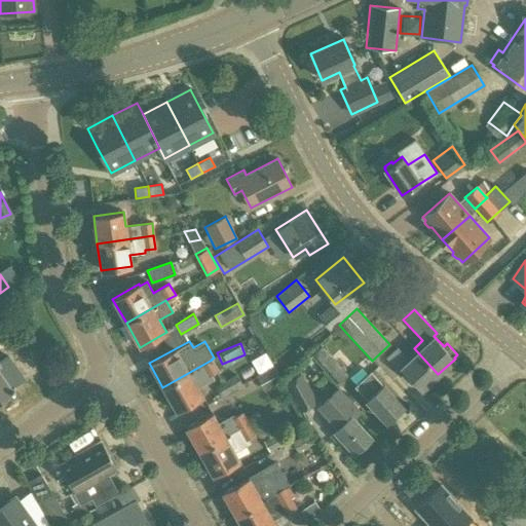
[(339,382),(347,375),(321,346),(312,353),(339,382)]
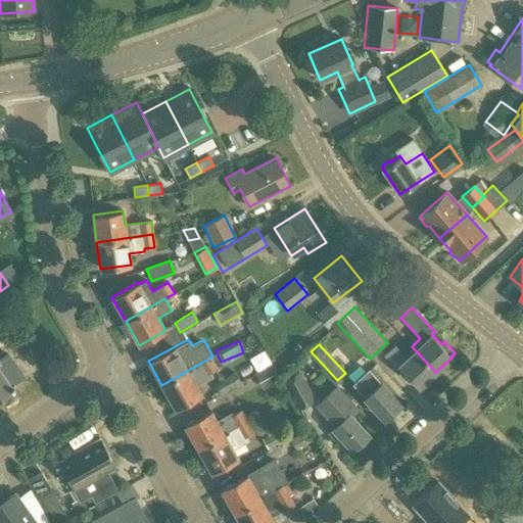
[(435,372),(412,346),(402,354),(394,345),(383,355),(395,368),(398,365),(419,387),(435,372)]
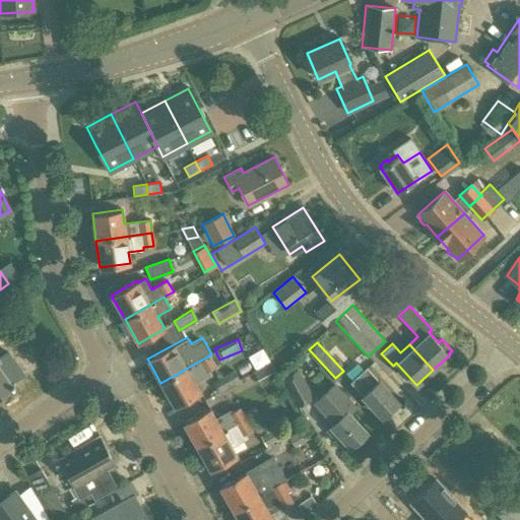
[(255,369),(269,361),(262,346),(247,354),(255,369)]
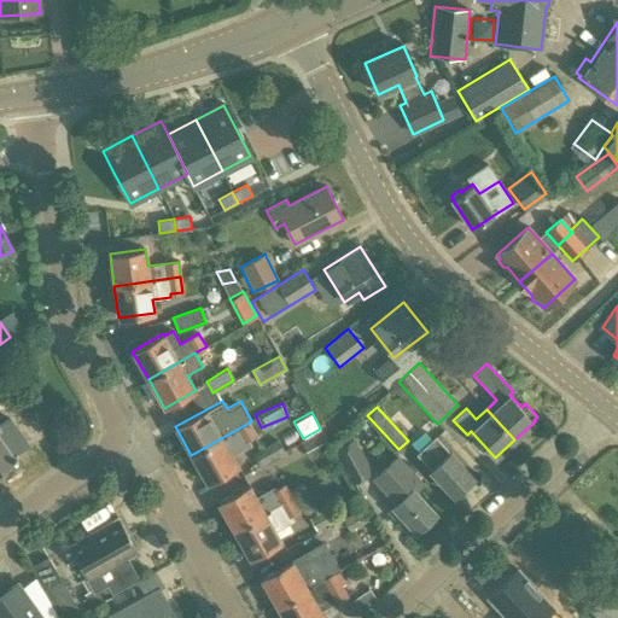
[(238,465),(233,456),(251,445),(248,438),(256,433),(249,423),(191,455),(207,483),(238,465)]
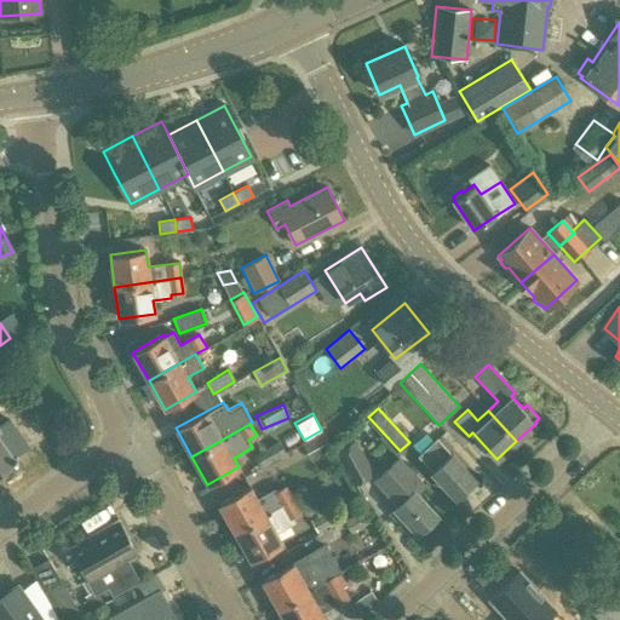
[(311,461),(332,451),(322,434),(302,445),(311,461)]
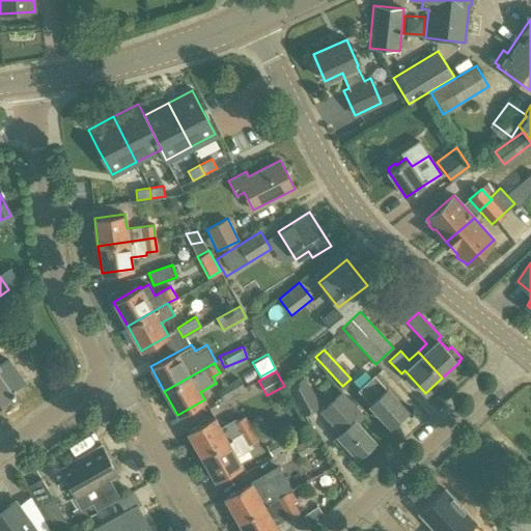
[(0,402),(14,394),(0,375),(0,402)]
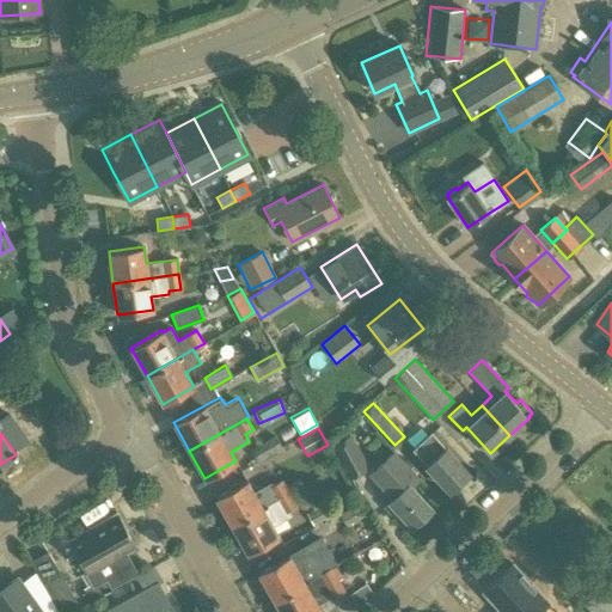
[(349,478),(369,467),(348,433),(329,444),(349,478)]
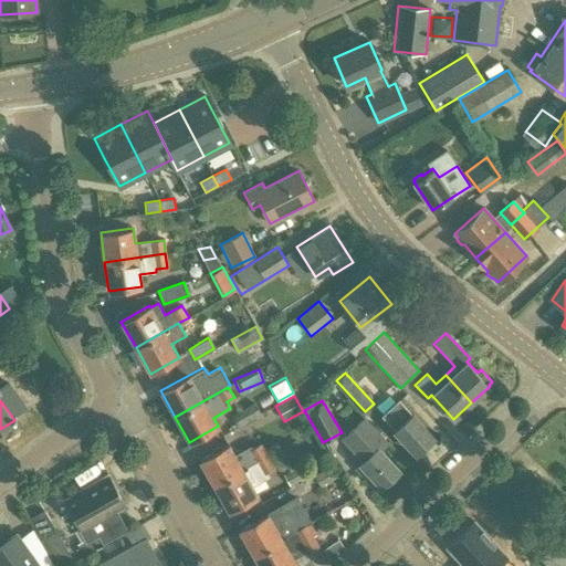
[(411,415),(398,400),(381,416),(395,430),(394,430),(416,454),(435,437),(412,413),(411,415)]
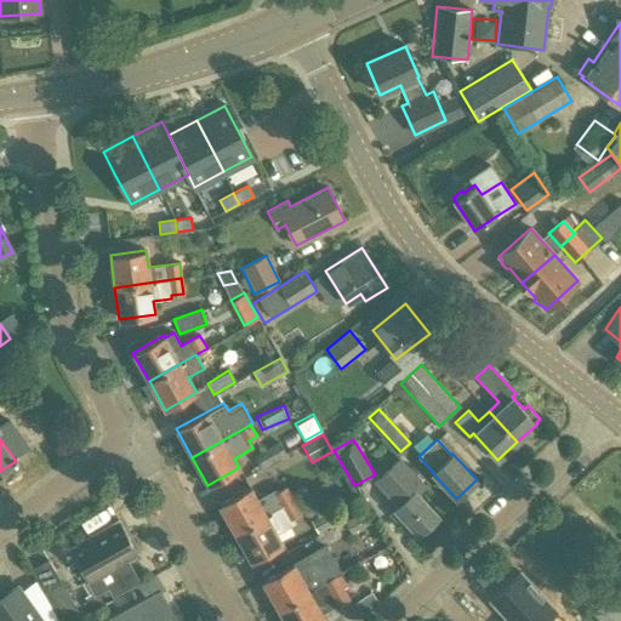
[(261,469),(285,454),(278,442),(254,457),(261,469)]
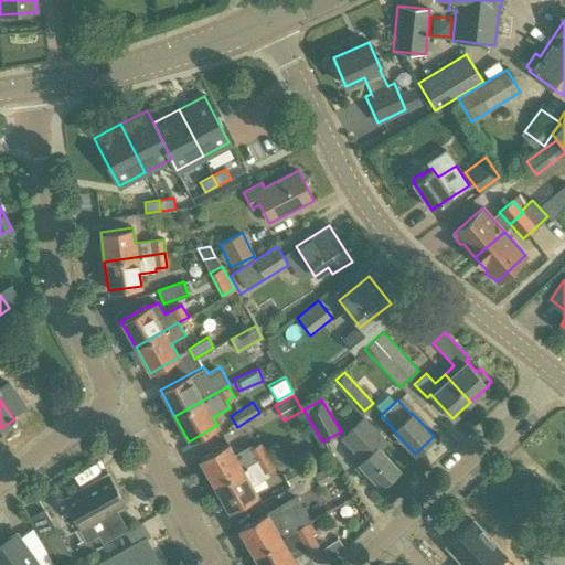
[(374,491),(398,468),(381,449),(388,441),(363,414),(340,436),(362,459),(353,467),(374,491)]
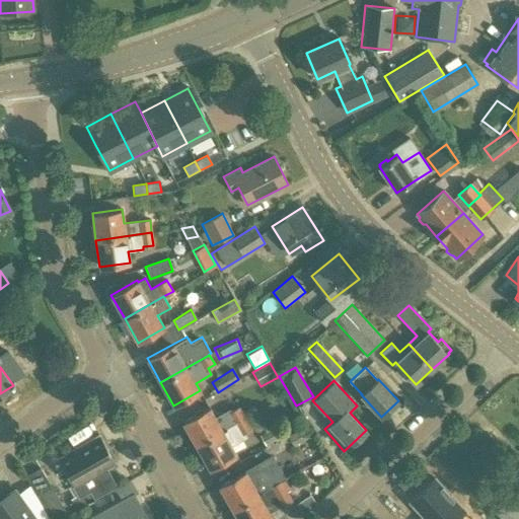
[(197,445),(245,418),(238,405),(230,411),(229,409),(215,416),(210,406),(183,422),(197,445)]
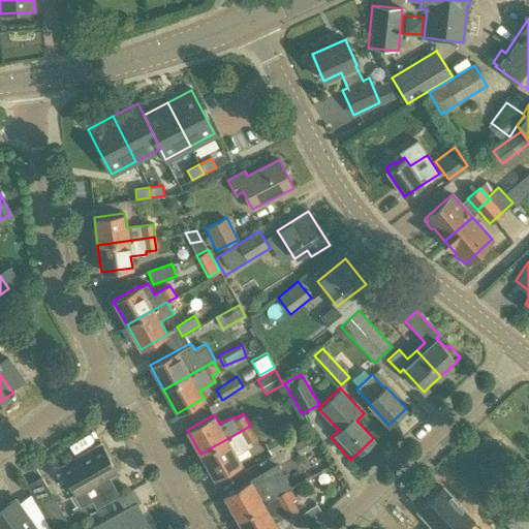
[(250,426),(200,454),(214,478),(241,463),(236,455),(252,445),(250,440),(256,437),(250,426)]
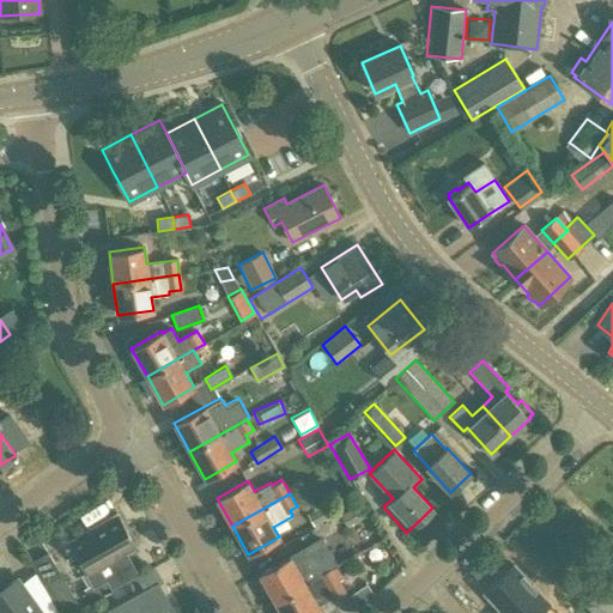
[(313,526),(334,515),(328,503),(307,514),(313,526)]
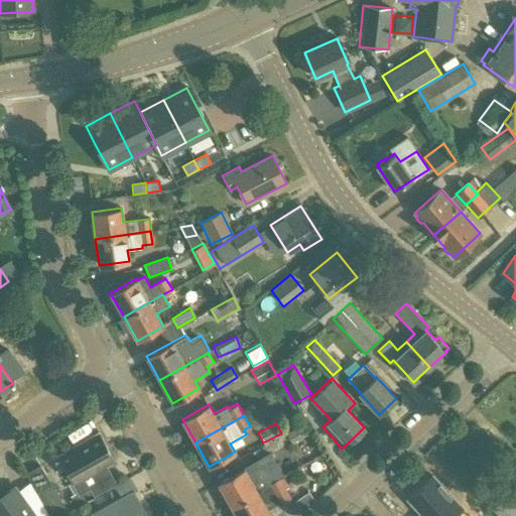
[(291,443),(309,433),(303,424),(286,434),(291,443)]
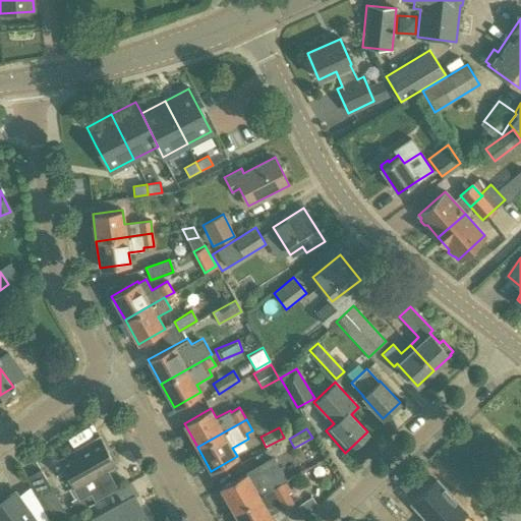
[(95,501),(117,488),(106,470),(115,464),(100,438),(60,460),(74,486),(69,489),(74,499),(79,496),(80,497),(89,491),(95,501)]
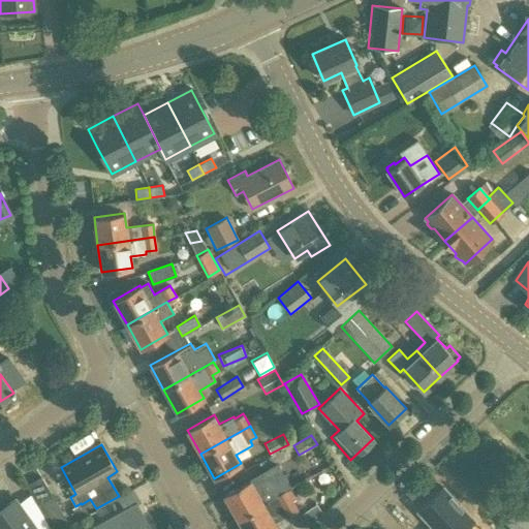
[(237,519),(289,488),(276,463),(249,478),(250,479),(223,495),(237,519)]
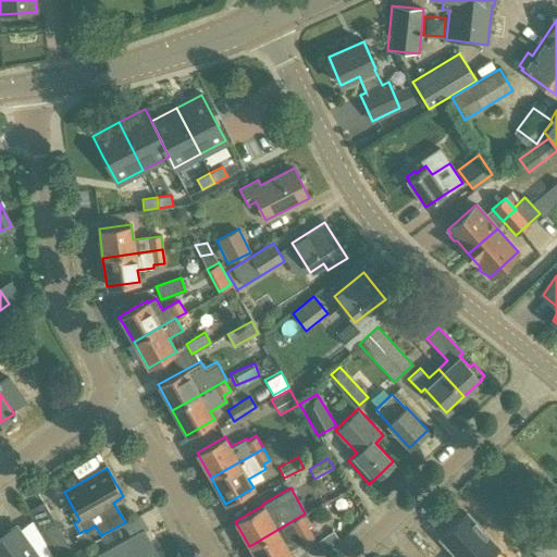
[(467,512),(441,535),(459,555),(456,556),(485,556),(497,546),(467,512)]
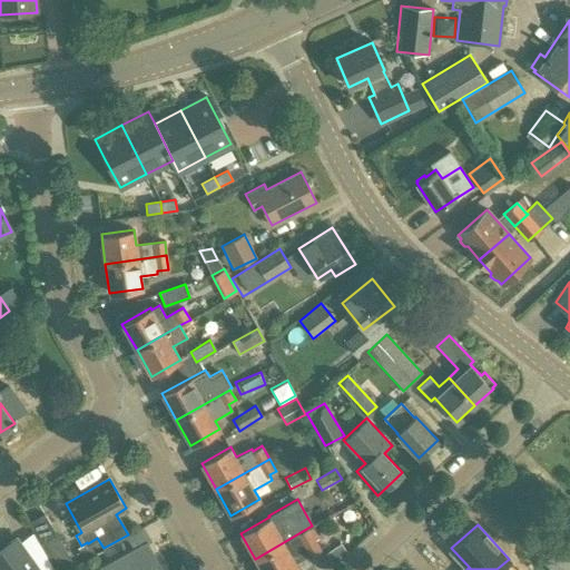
[(312,526),(255,559),(261,569),(296,569),(298,569),(296,563),(321,550),(315,540),(318,538),(312,526)]
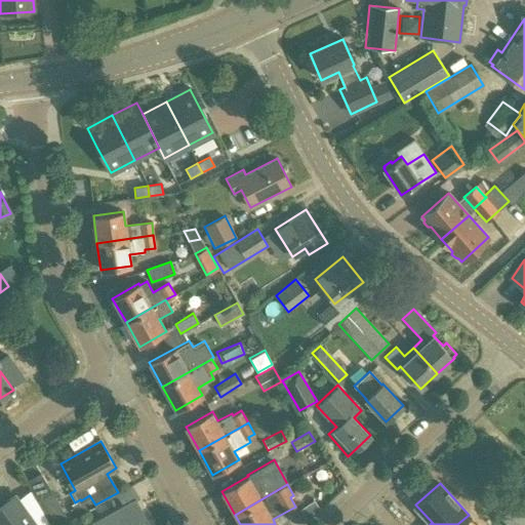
[(67,519),(52,493),(38,502),(47,519),(51,517),(56,524),(67,519)]
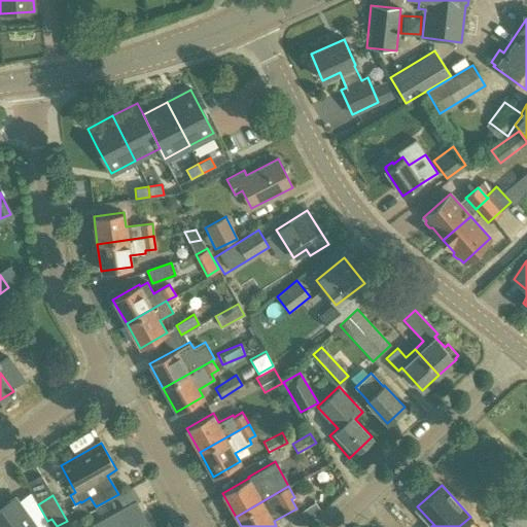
[(35,526),(14,497),(0,506),(0,526),(35,526)]
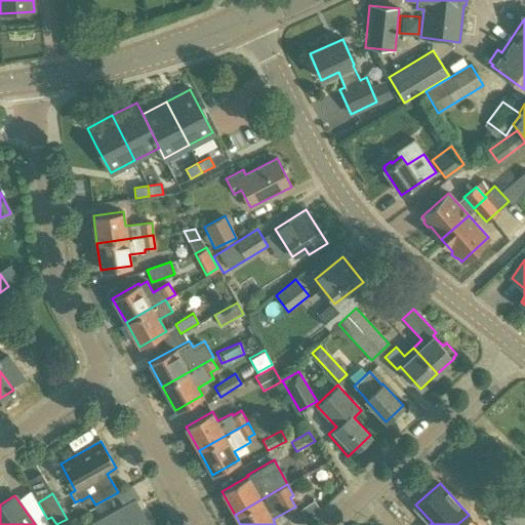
[(507,524),(524,524),(524,496),(501,520),(507,524)]
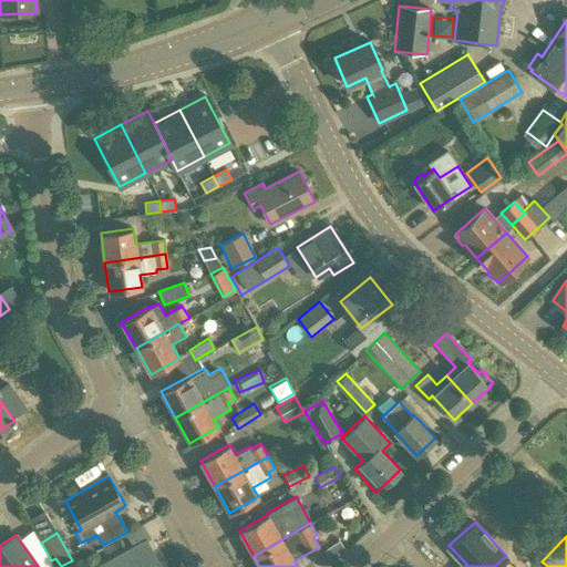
[(158,566),(156,560),(155,559),(145,542),(101,566),(102,566),(158,566)]
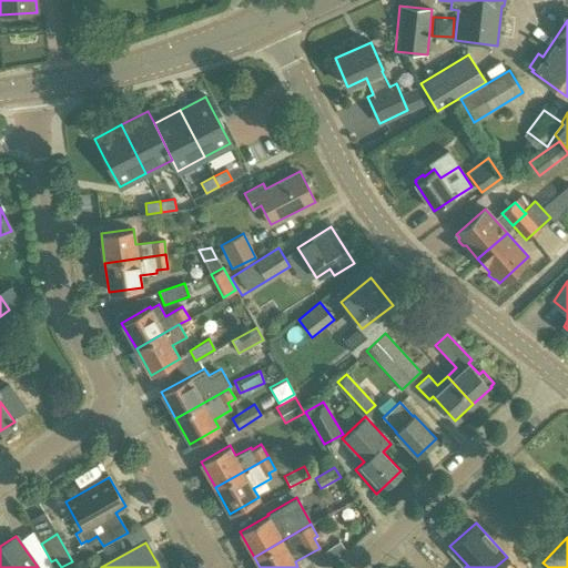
[(341,553),(335,544),(324,550),(330,559),(341,553)]
